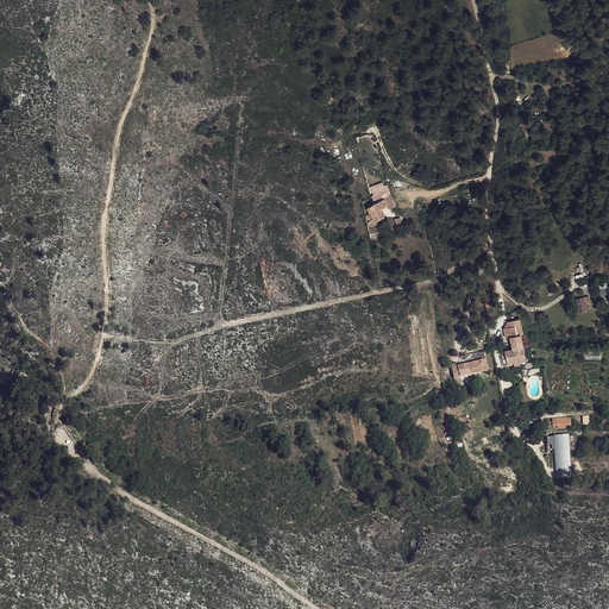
[(372,215),(369,218),(371,223),(371,224),(372,225),(374,225),(376,224),(377,221),(385,218),(383,211),(389,207),(385,200),(370,208),(372,215)]
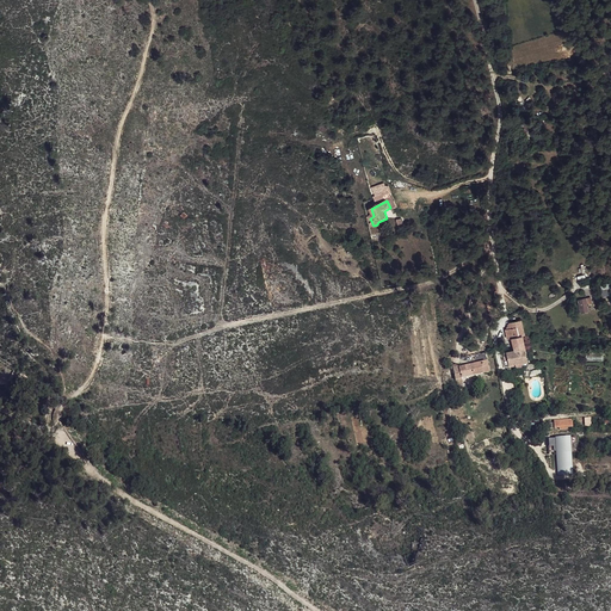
[(578,298),(579,314),(588,313),(587,303),(592,303),(591,297),(578,298)]
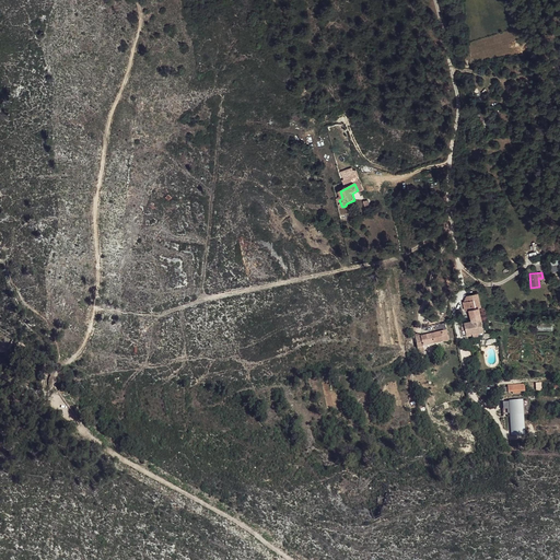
[(463,324),(465,337),(486,334),(482,308),(483,307),(481,294),(470,295),(470,300),(467,302),(468,310),(473,310),(474,321),(463,324)]
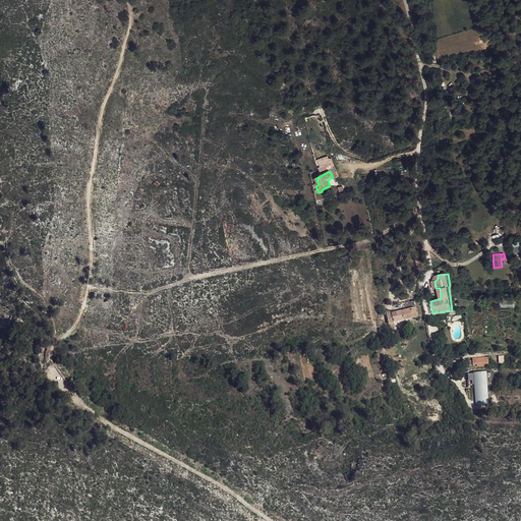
[(406,302),(407,309),(417,308),(416,300),(406,302)]
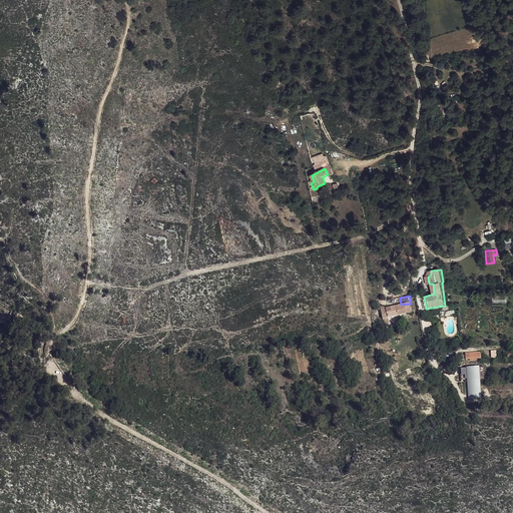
[(387,308),(387,317),(389,317),(412,313),(411,304),(401,305),(387,307),(387,308)]
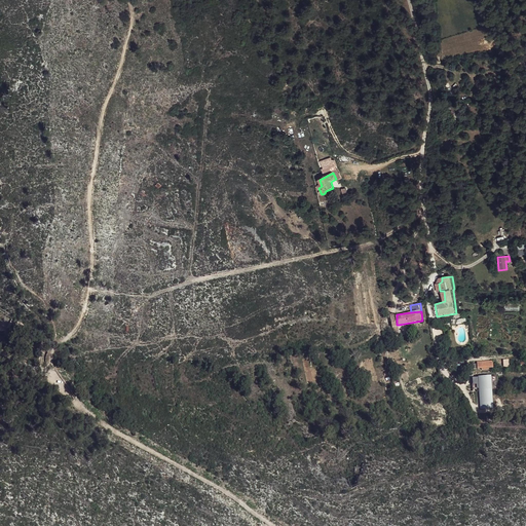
[(22,331),(21,332),(24,335),(29,331),(26,327),(25,328),(23,326),(20,329),(22,331)]
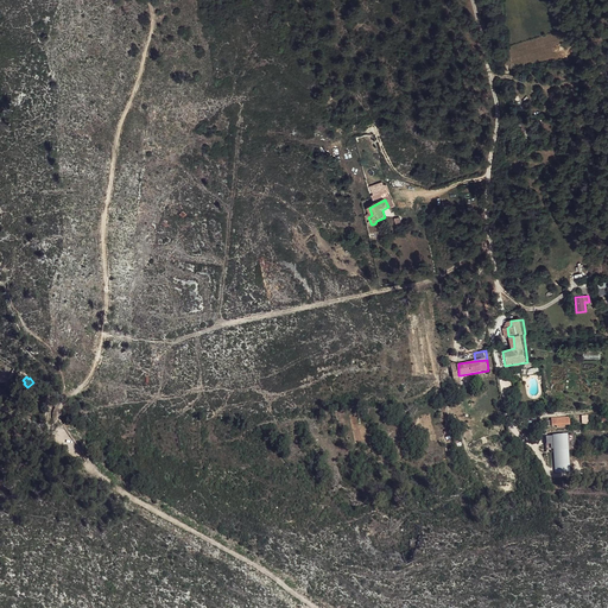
[(570,418),(551,419),(552,425),(557,425),(557,428),(565,426),(564,425),(570,424),(570,418)]
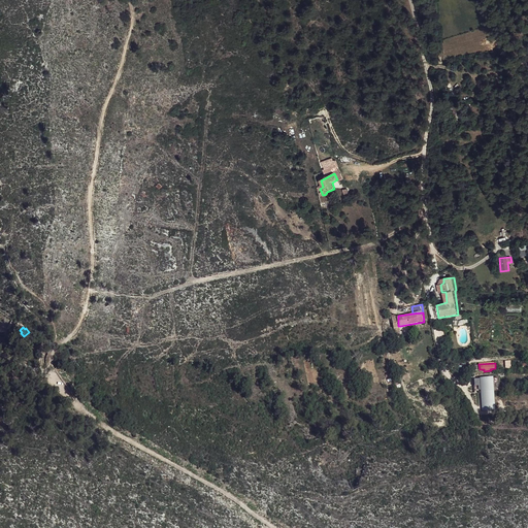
[(493,378),(480,380),(482,405),(495,404),(493,378)]
